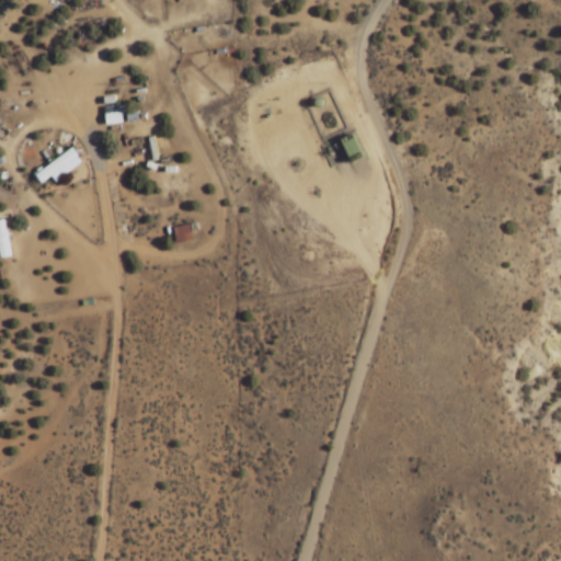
[(104,124),(103,114),(121,112),(122,122),(104,124)]
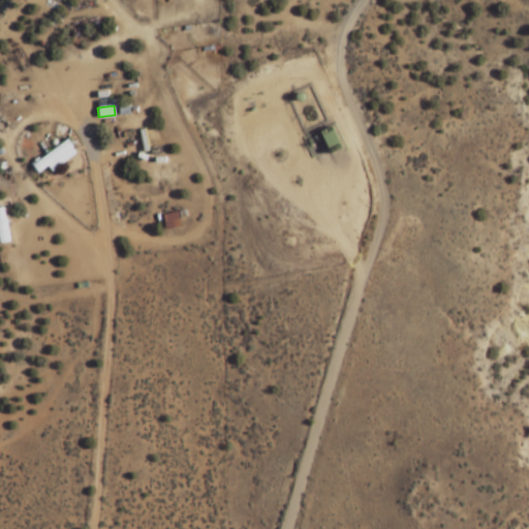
[(119,105),(129,105),(129,113),(119,114),(119,105)]
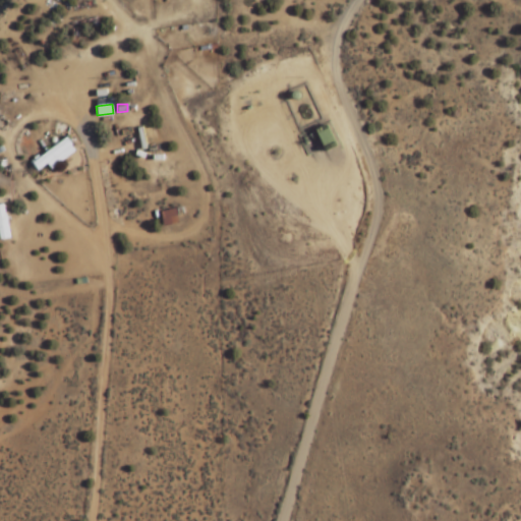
[(140,150),(136,128),(141,127),(146,149),(140,150)]
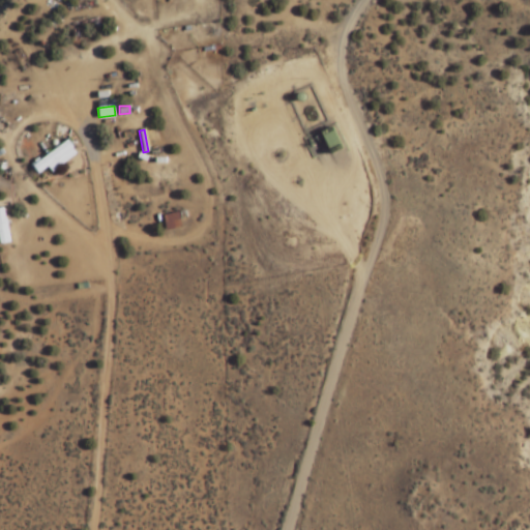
[(77,153),(52,172),(48,166),(38,173),(32,166),(67,140),(72,147),(72,148),(77,153)]
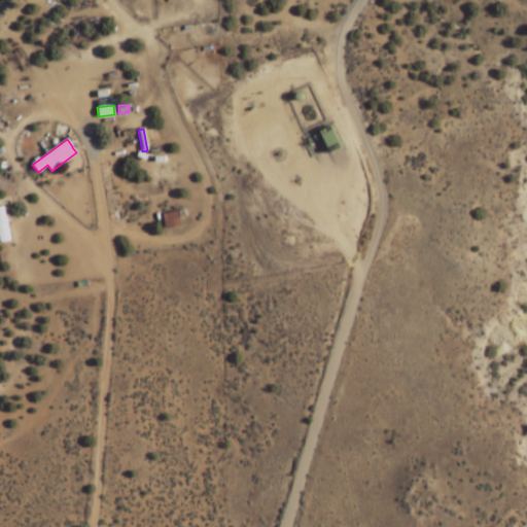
[(0,242),(0,206),(3,206),(9,240),(0,242)]
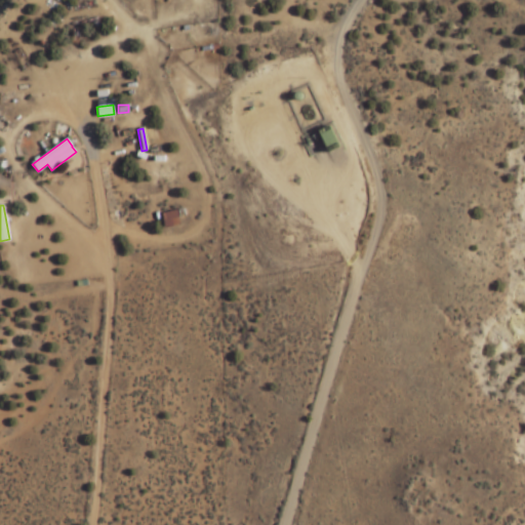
[(160,213),(176,210),(178,223),(163,226),(160,213)]
